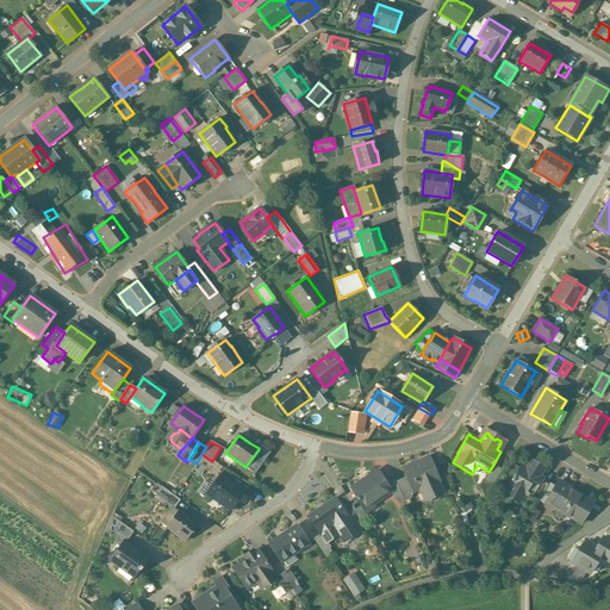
[(259,449),(246,467),(255,473),(271,452),(260,446),(259,448),(259,449)]
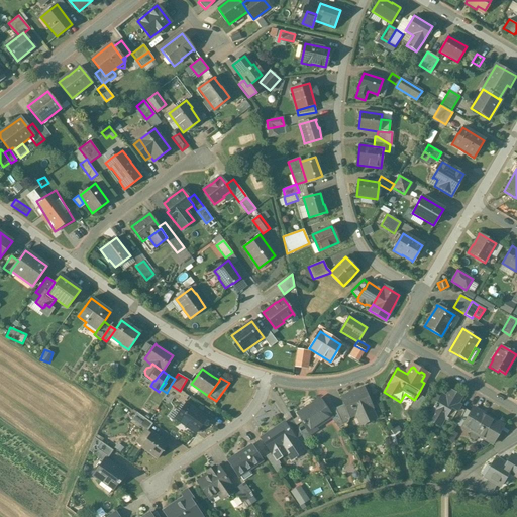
[(180,391),(171,385),(167,393),(166,393),(183,404),(188,396),(180,391)]
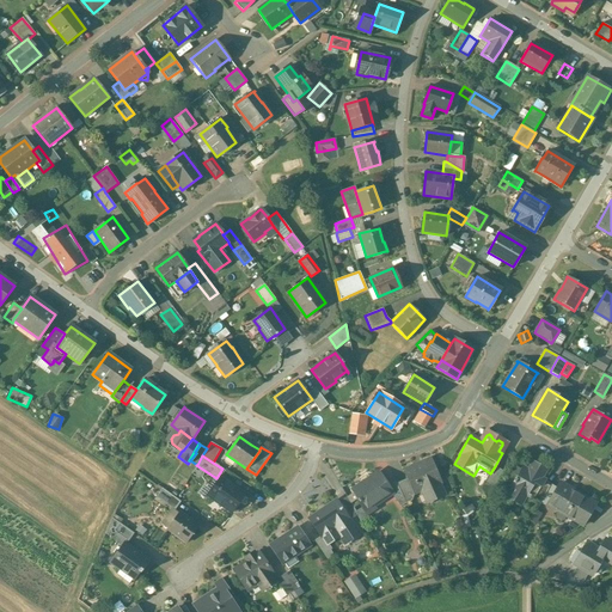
[(430,459),(404,471),(408,478),(414,493),(415,493),(426,488),(438,482),(440,482),(430,459)]
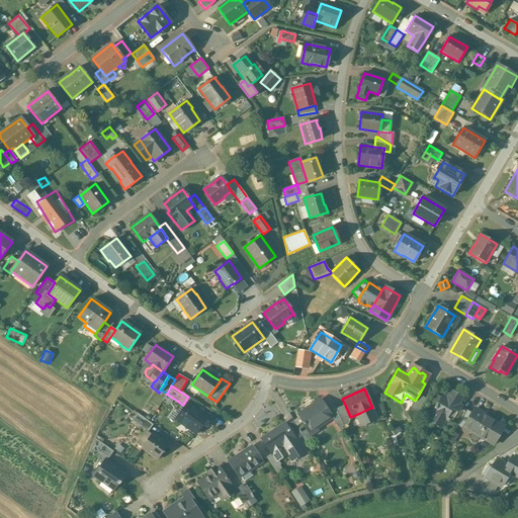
[(462,398),(450,391),(446,397),(443,395),(441,398),(435,394),(429,404),(434,408),(434,409),(435,409),(433,413),(435,414),(431,422),(441,428),(445,421),(447,422),(449,420),(452,421),(460,408),(457,407),(462,398)]
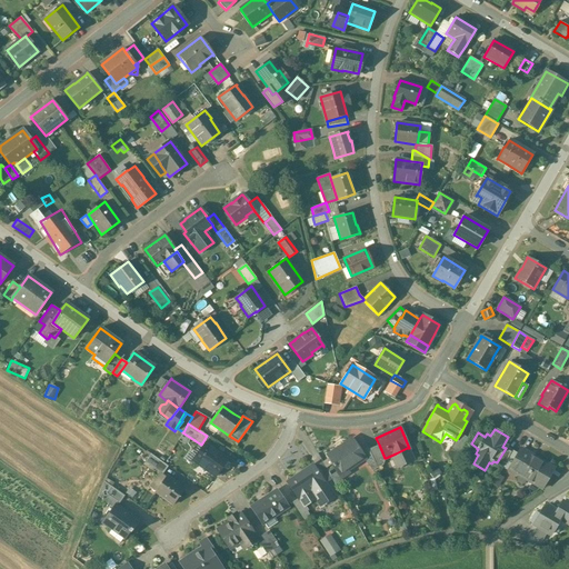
[(467,438),(460,433),(456,440),(450,449),(458,453),(467,438)]
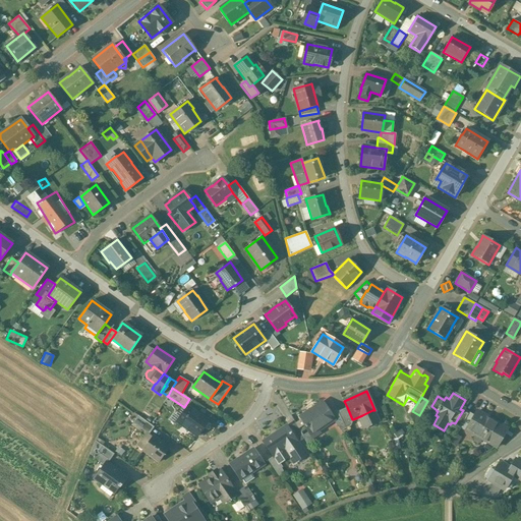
[(323,402),(314,407),(314,408),(300,418),(299,417),(300,419),(304,424),(303,425),(307,431),(310,436),(310,435),(316,430),(316,431),(319,430),(333,420),(334,419),(330,413),(323,402)]
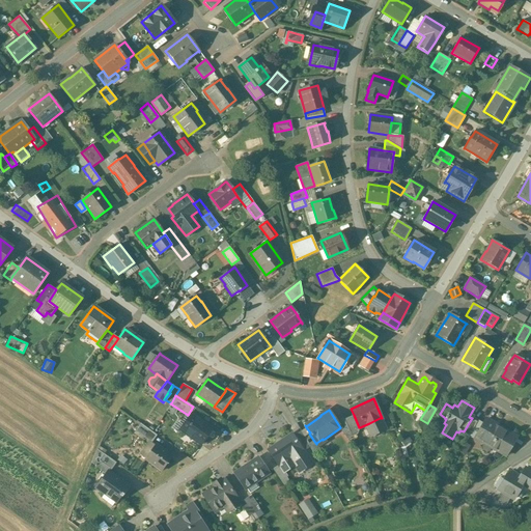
[(212,428),(191,414),(179,429),(200,445),(212,428)]
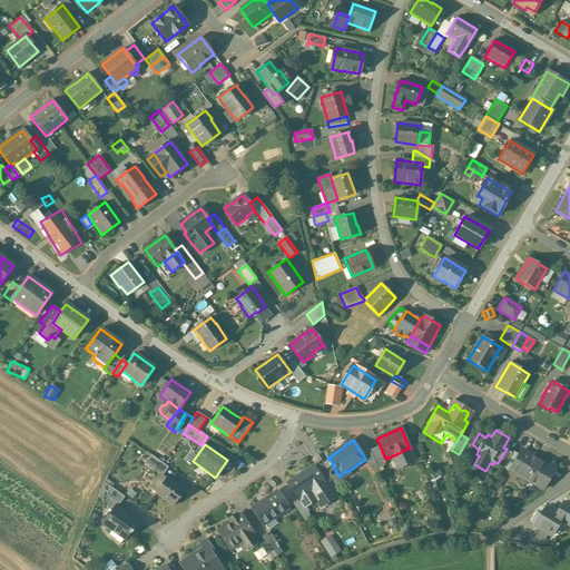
[(385,459),(380,445),(370,450),(375,463),(377,469),(383,467),(386,459),(385,459)]
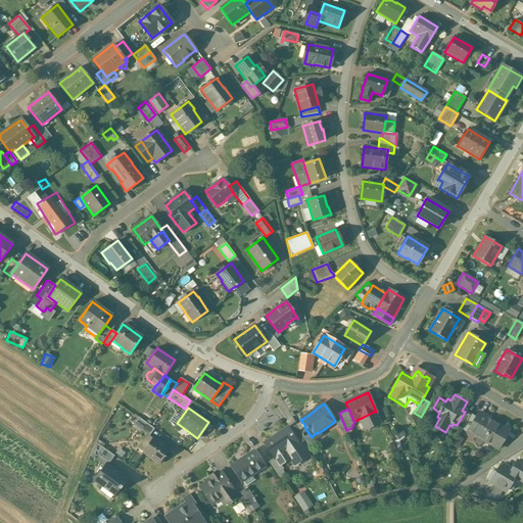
[(339,413),(337,411),(331,415),(335,421),(334,422),(338,429),(344,425),(339,413)]
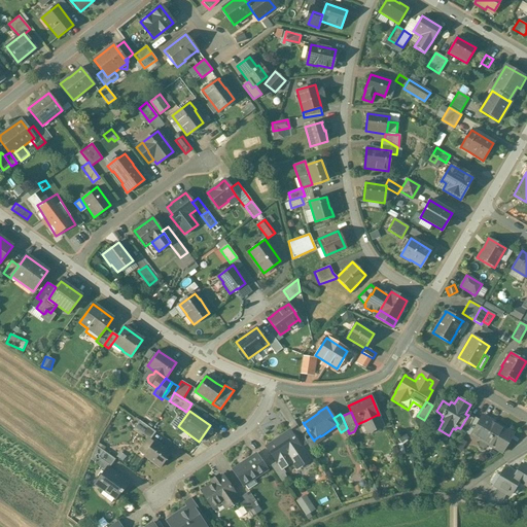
[(377,415),(366,420),(372,431),(382,426),(377,415)]
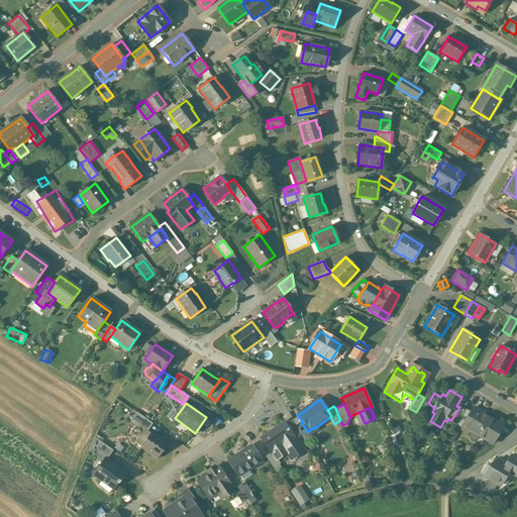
[(459,407),(451,420),(456,424),(463,411),(464,411),(459,407)]
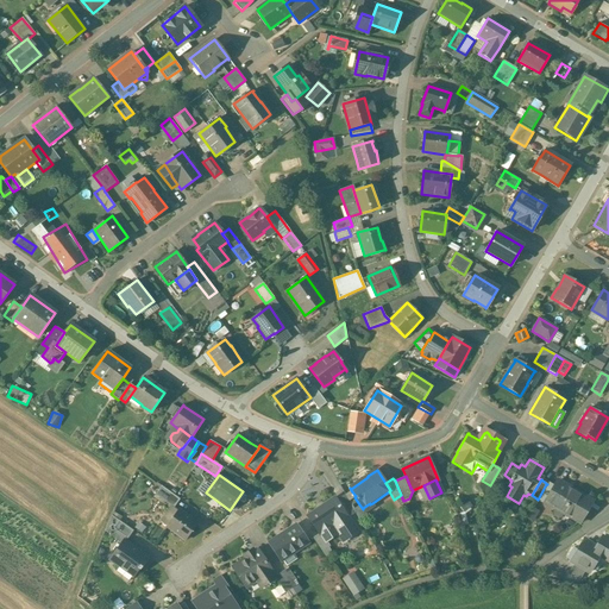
[(591,501),(557,481),(553,488),(544,503),(554,509),(556,509),(563,513),(578,522),(591,501)]
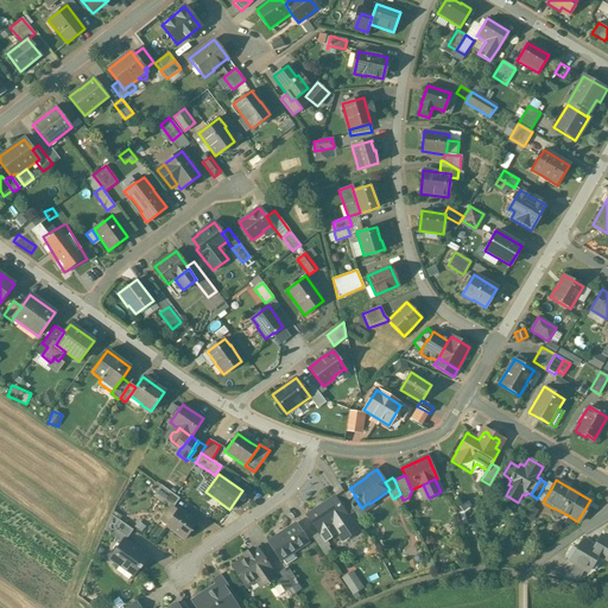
[(552,487),(545,483),(537,499),(543,502),(552,487)]
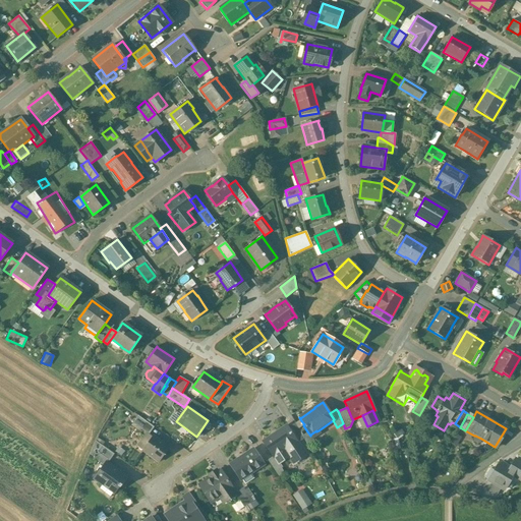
[(154,427),(137,415),(132,422),(149,435),(154,427)]
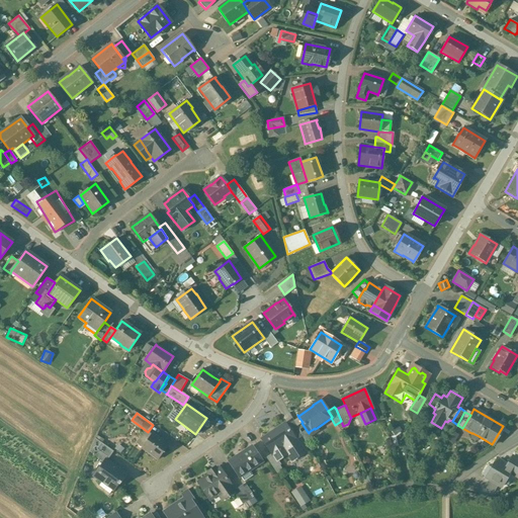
[(298,417),(293,421),(296,426),(301,423),(303,422),(298,417)]
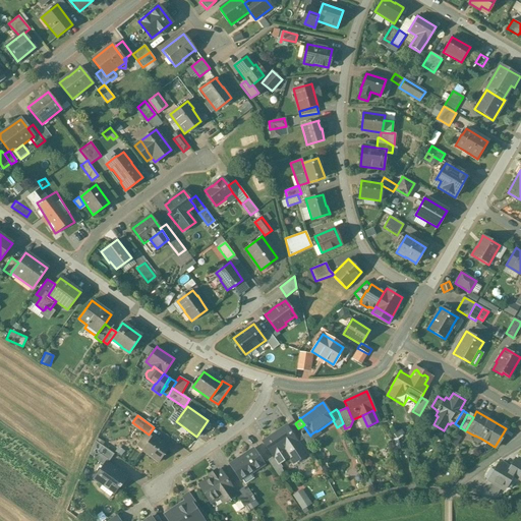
[(295,423),(287,427),(297,443),(303,439),(304,439),(302,436),(298,428),(295,423)]
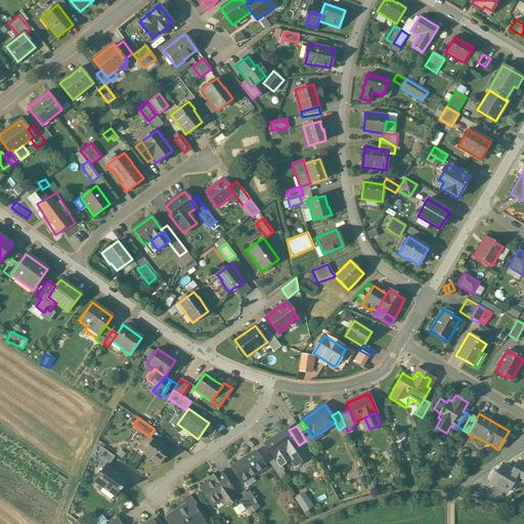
[(288,430),(272,440),(272,439),(264,445),(274,461),(274,460),(279,467),(291,460),(295,465),(307,456),(299,445),(289,430),(288,429),(288,430)]
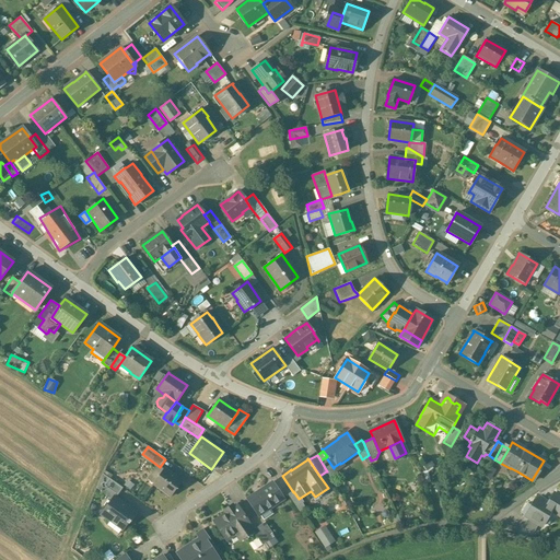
[(334,468),(330,464),(325,468),(327,471),(326,471),(330,479),(338,475),(335,471),(334,468)]
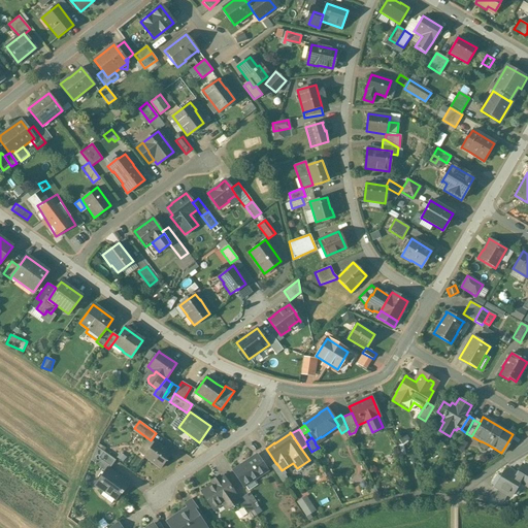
[(171,455),(154,441),(143,456),(161,468),(171,455)]
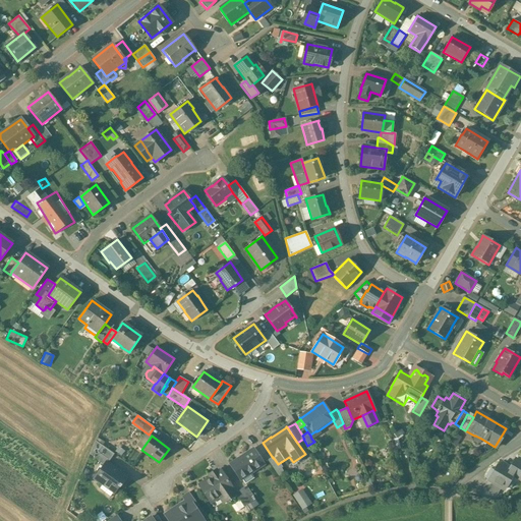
[(114,454),(102,446),(97,452),(109,461),(114,454)]
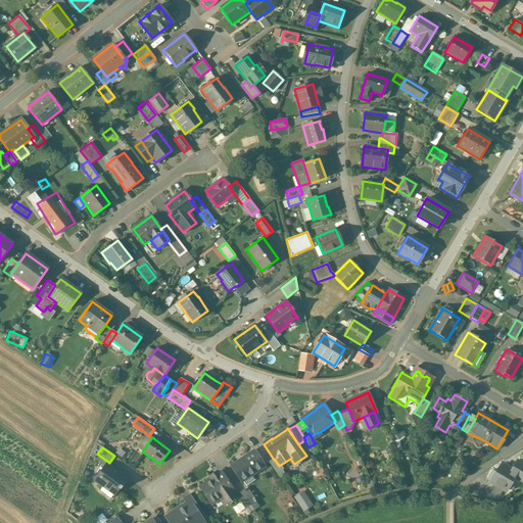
[(253,452),(237,462),(230,466),(241,482),(265,466),(253,450),(253,452)]
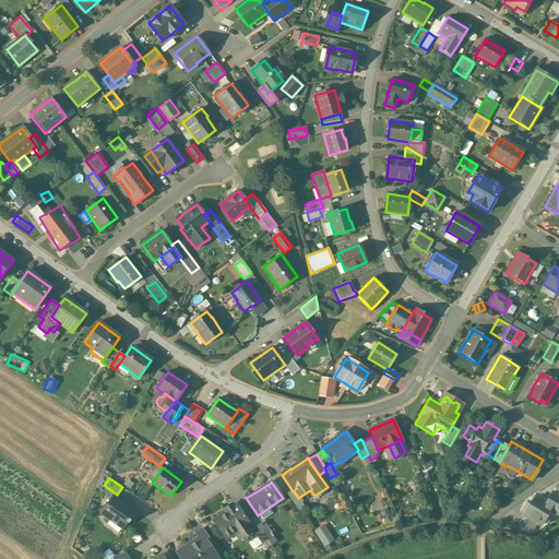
[(558,492),(556,491),(555,496),(551,494),(545,504),(544,506),(550,509),(558,514),(558,492)]
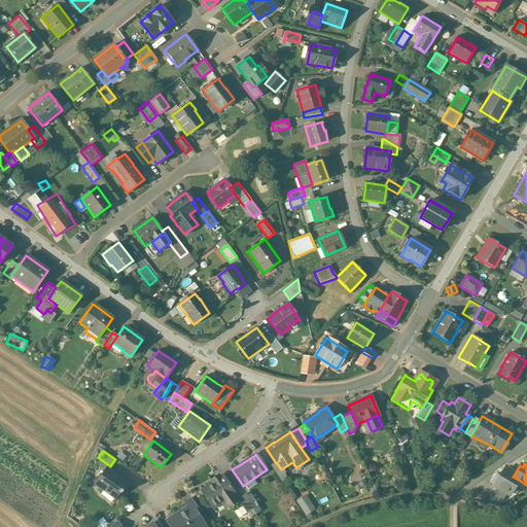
[(128,483),(107,467),(95,484),(103,490),(104,490),(114,498),(114,499),(119,492),(120,493),(128,483)]
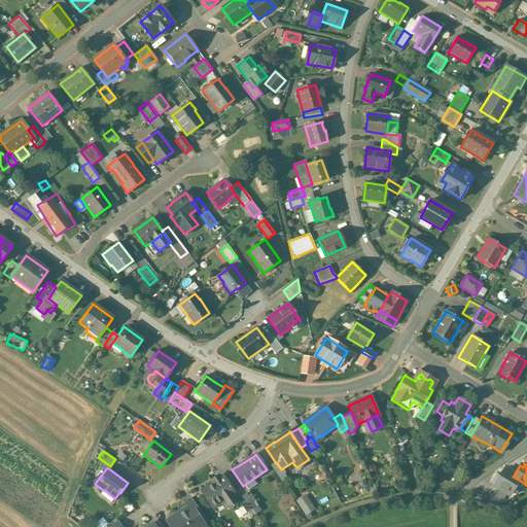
[(514,476),(504,469),(502,471),(493,486),(506,493),(517,493),(517,484),(519,480),(513,477),(514,476)]
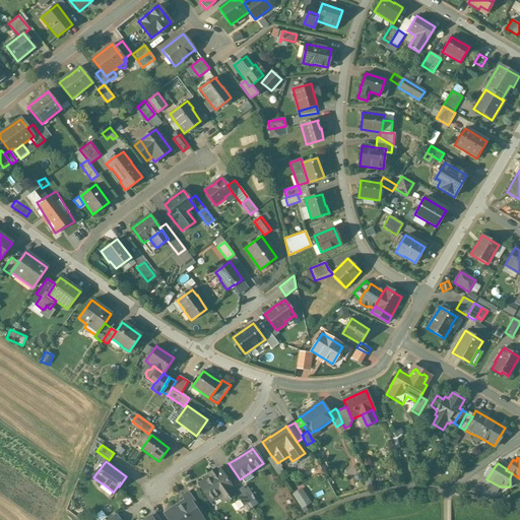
[(215,469),(208,474),(209,477),(199,484),(198,483),(198,484),(209,502),(232,486),(219,469),(216,471),(215,469)]
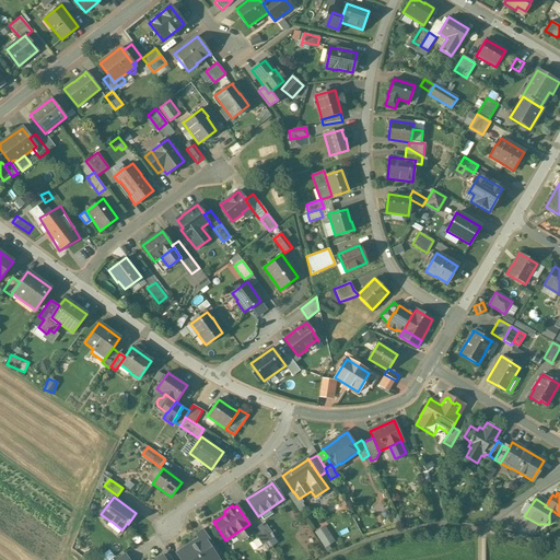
[(265,522),(258,526),(268,540),(275,536),(265,522)]
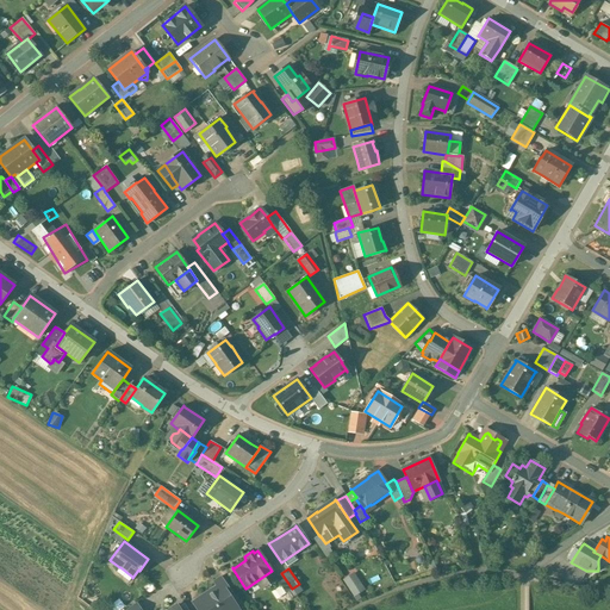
[(281,573),(274,578),(285,593),(292,589),(281,573)]
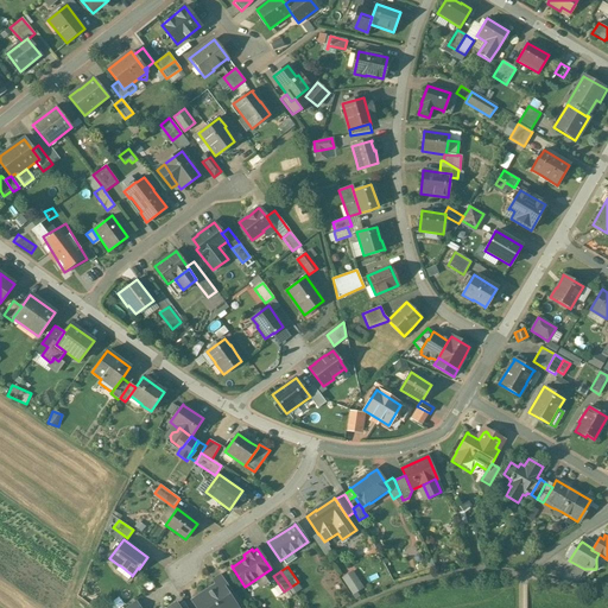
[(353,571),(341,580),(353,596),(363,588),(353,571)]
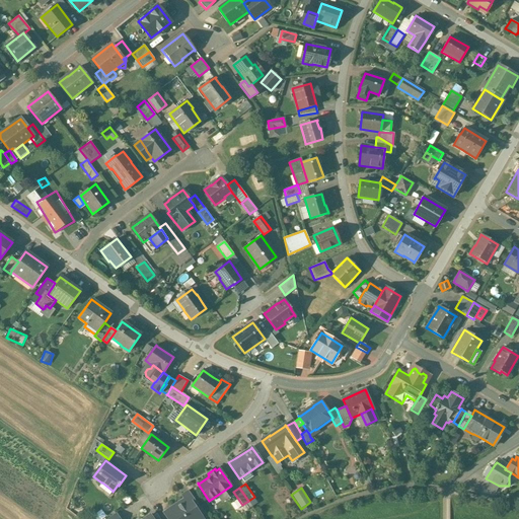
[(183,500),(165,512),(169,518),(200,518),(197,514),(199,512),(197,510),(199,508),(188,491),(180,495),(183,500)]
